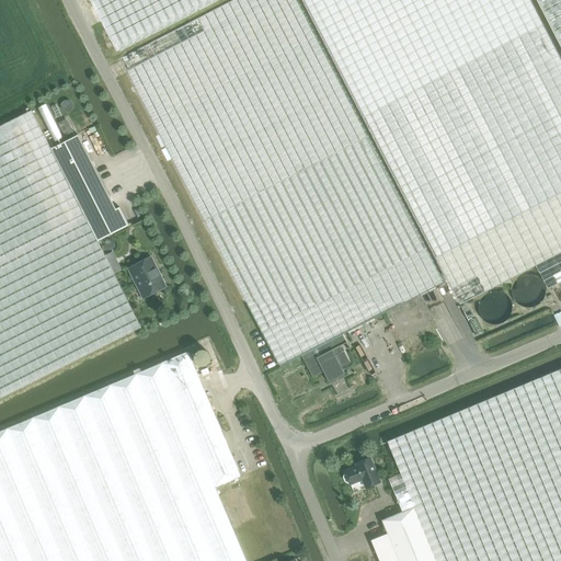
[(91,0),(117,50),(215,0),(91,0)]
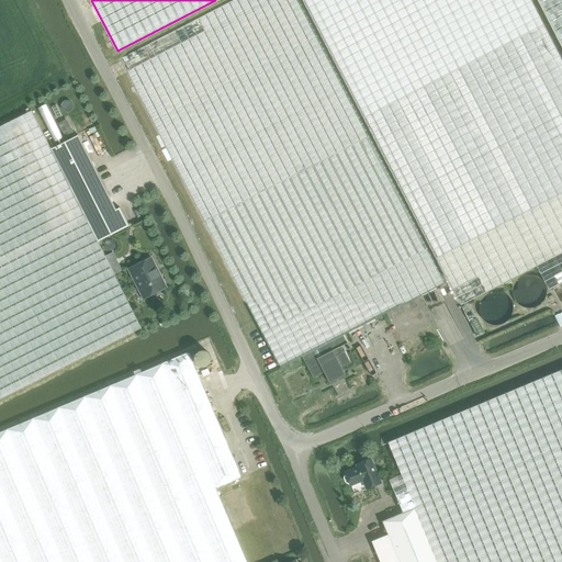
[(561,44),(539,0),(261,0),(126,69),(287,380),(561,240),(561,44)]
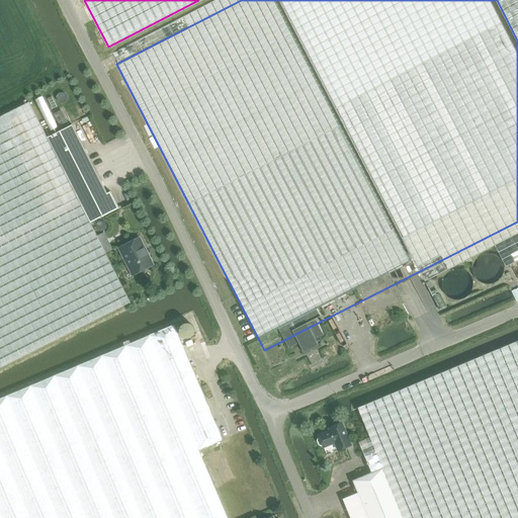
[(517,0),(497,0),(517,40),(517,0)]
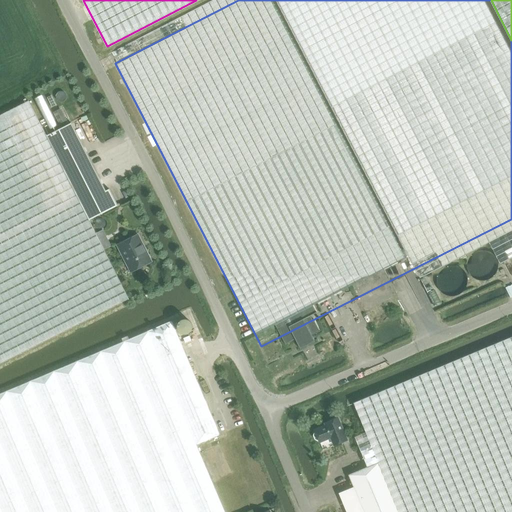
[(46,136),(29,101),(0,115),(0,364),(129,299),(89,221),(118,206),(109,189),(106,191),(71,123),(46,136)]
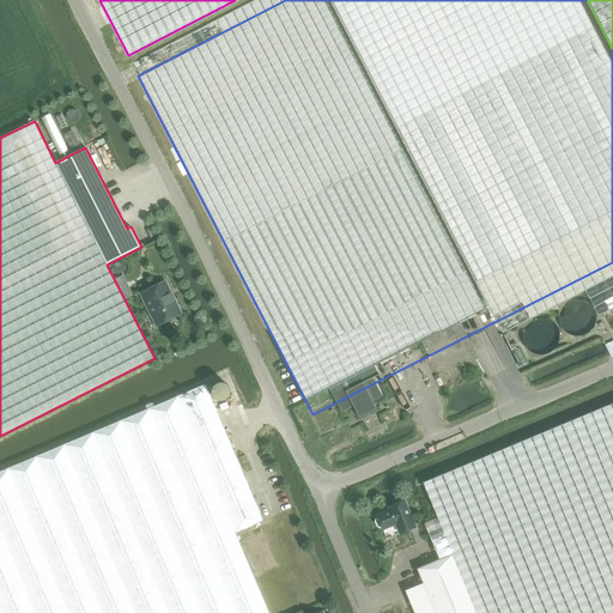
[(140,293),(152,316),(157,326),(181,314),(171,295),(174,293),(167,281),(140,293)]
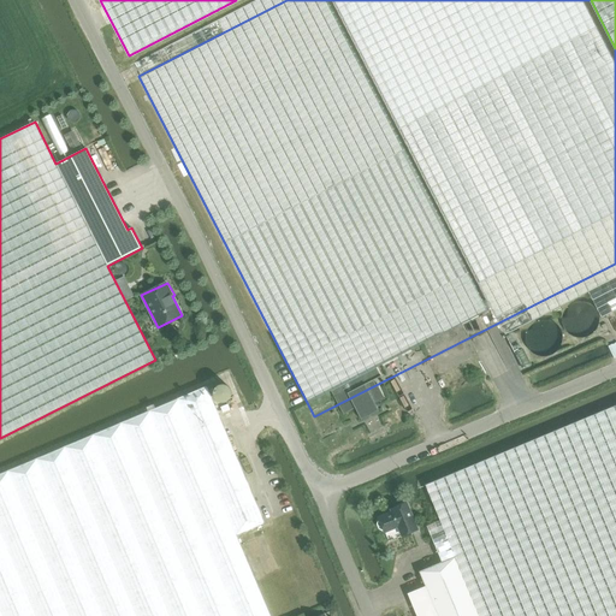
[(514,351),(521,348),(514,333),(507,337),(514,351)]
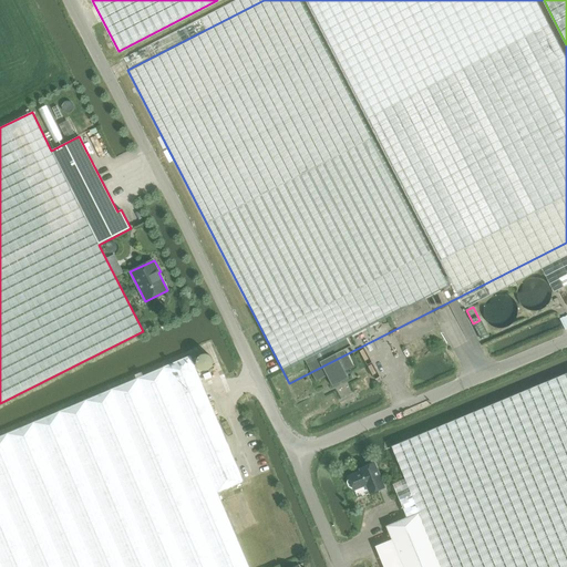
[(474,325),(476,329),(481,339),(487,336),(481,321),(474,325)]
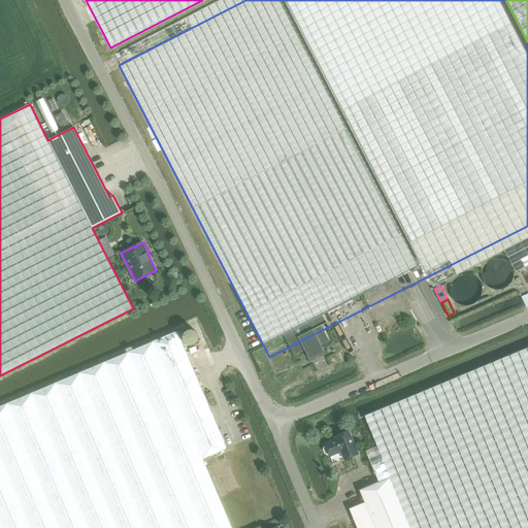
[(0,406),(0,527),(231,527),(203,459),(227,449),(177,331),(0,406)]
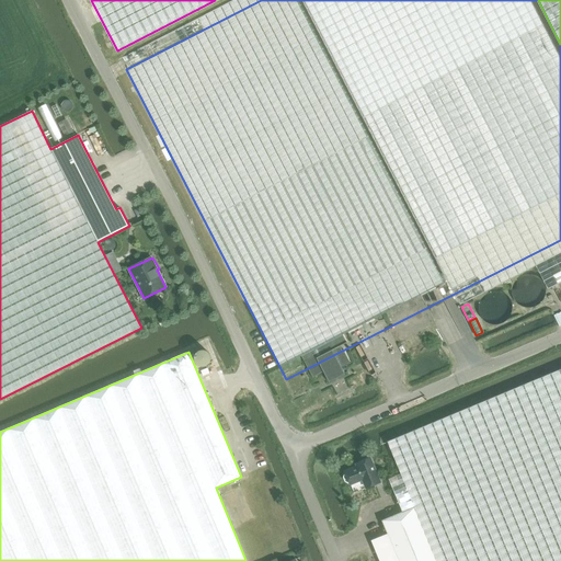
[(388,534),(371,540),(379,560),(560,560),(560,368),(387,442),(401,474),(389,479),(393,491),(402,512),(382,521),(388,534)]
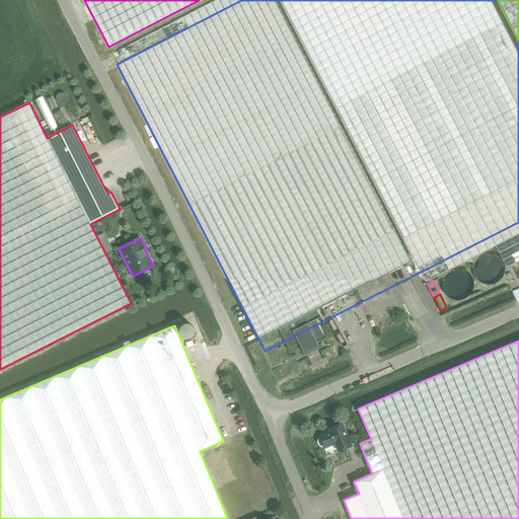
[(329,429),(330,432),(319,436),(320,439),(318,440),(318,442),(319,445),(321,446),(323,446),(324,448),(336,444),(339,452),(352,446),(343,424),(329,429)]
